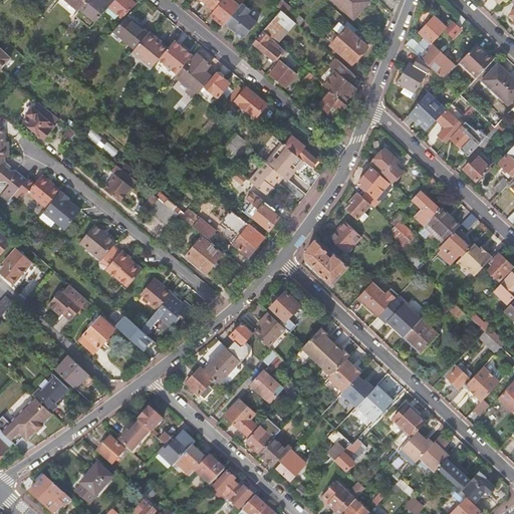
[(66,0),(78,9),(85,0),(66,0)]
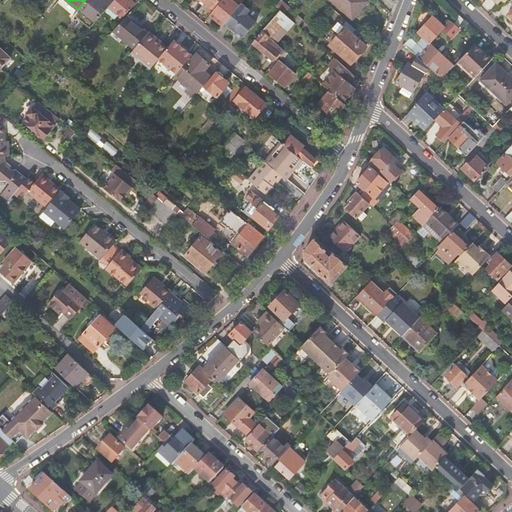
[(81,21),(88,27),(108,6),(106,4),(109,0),(108,0),(101,0),(100,0),(85,0),(77,11),(84,17),(81,21)]
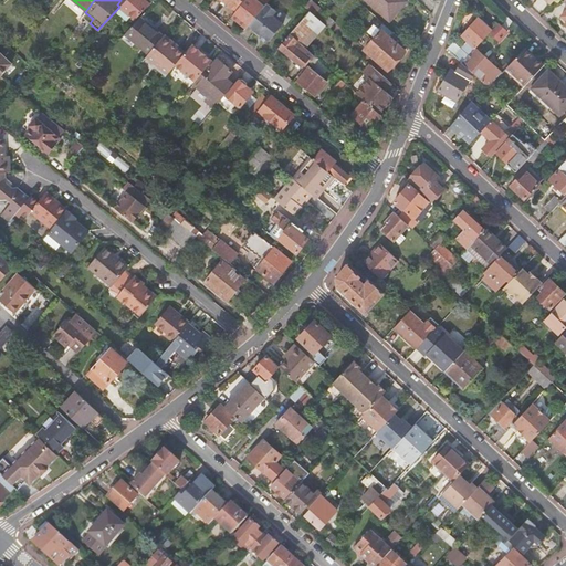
[(144,0),(124,0),(119,7),(134,20),(148,4),(144,0)]
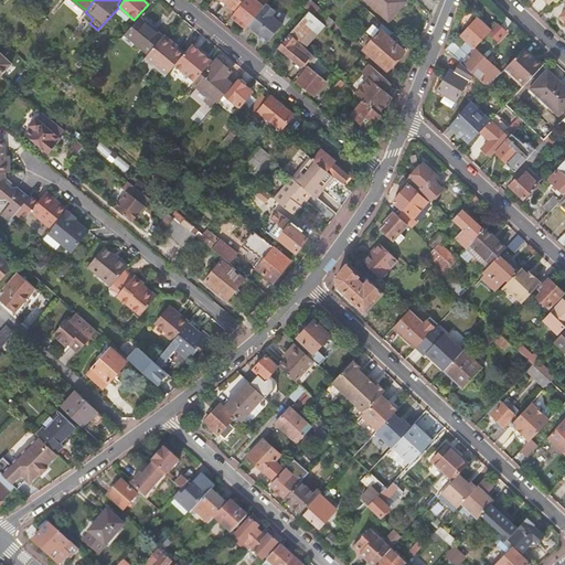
[(267,0),(243,0),(231,16),(245,27),(246,24),(256,13),(258,12),(260,9),(265,3),(267,0)]
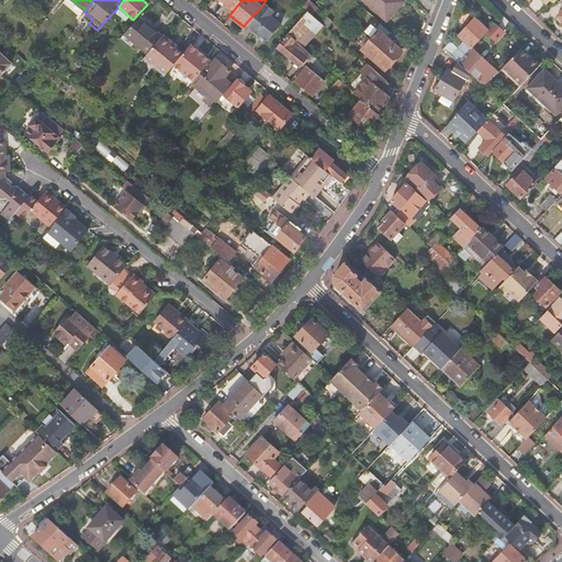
[(312,14),(317,8),(313,3),(308,0),(305,0),(301,6),(306,10),(312,14)]
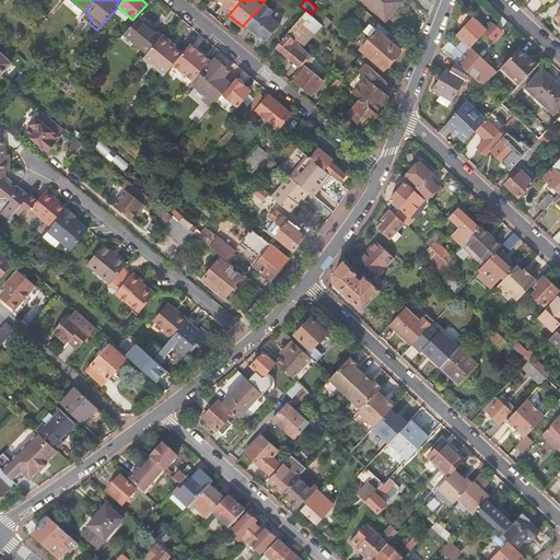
[(401,0),(363,0),(385,20),(403,0),(401,0)]
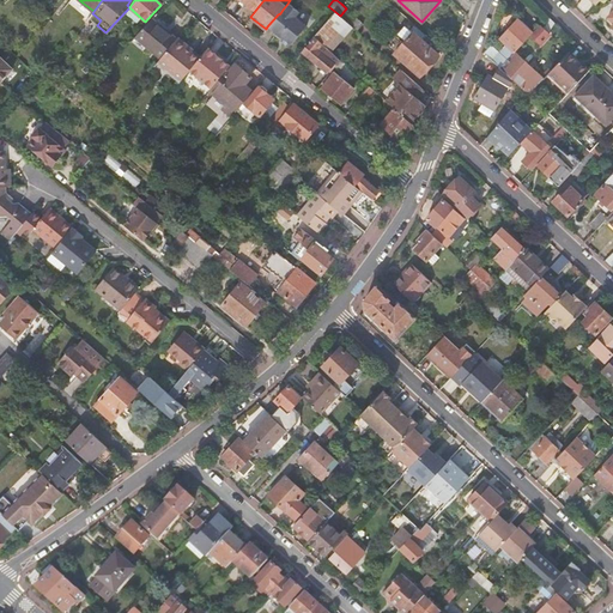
[(278,14),(267,26),(273,31),(274,32),(279,37),(280,40),(280,41),(285,46),(289,46),(305,26),(295,17),(298,12),(287,4),(283,10),(280,13),(278,14)]
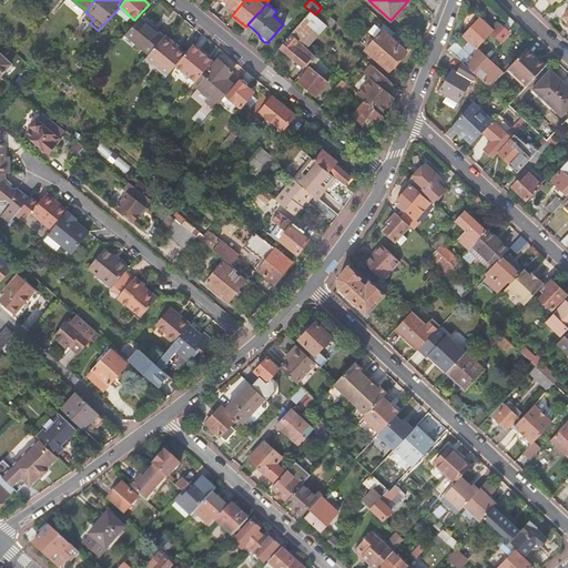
[(335,21),(321,8),(315,14),(325,23),(330,28),(335,21)]
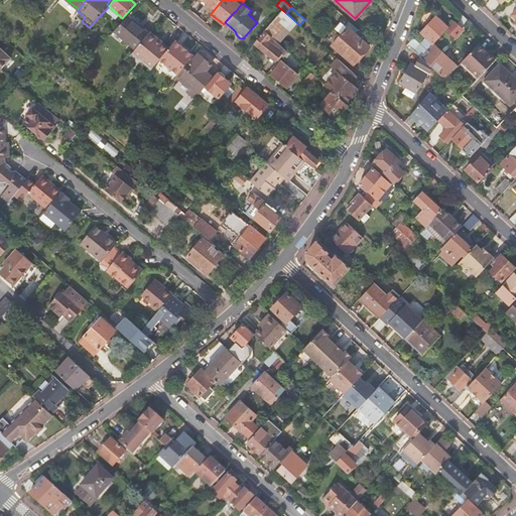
[(263,29),(277,42),(295,21),(286,13),(281,9),(263,29)]
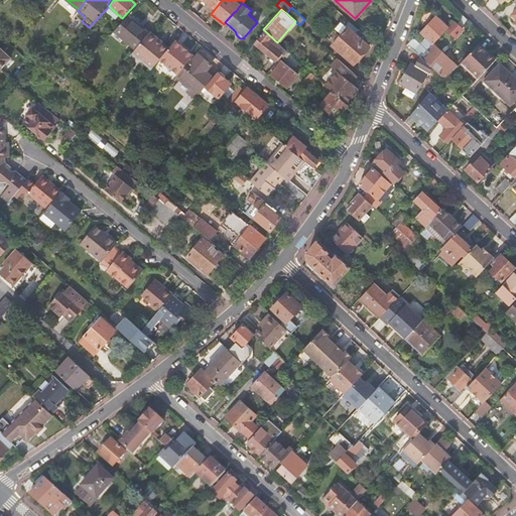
[(127,15),(111,32),(134,50),(148,32),(127,15)]
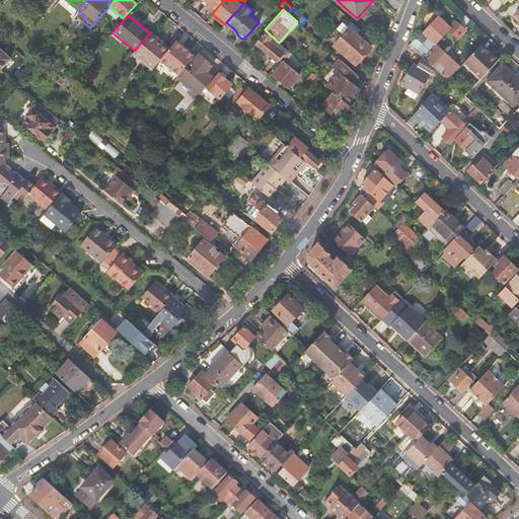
[(470,20),(465,15),(458,22),(463,27),(470,20)]
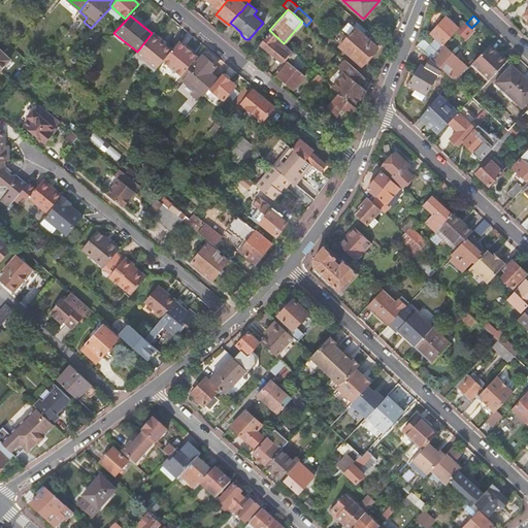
[(427,43),(422,50),(431,59),(443,45),(458,30),(460,27),(459,26),(458,28),(447,18),(431,33),(437,39),(431,45),(427,43)]
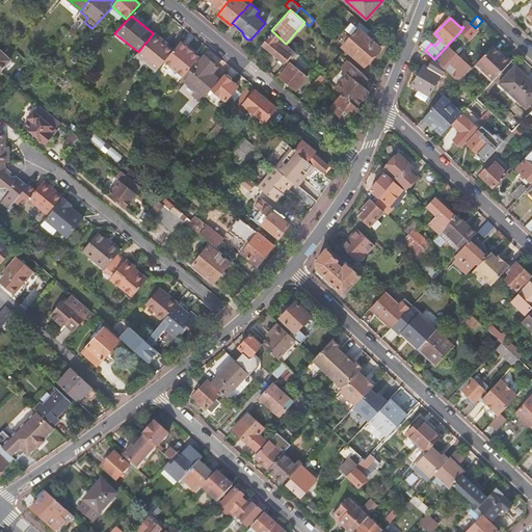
[(383,43),(369,29),(365,33),(358,27),(357,28),(350,22),(344,29),(351,34),(342,46),(364,65),(380,47),(379,47),(383,43)]
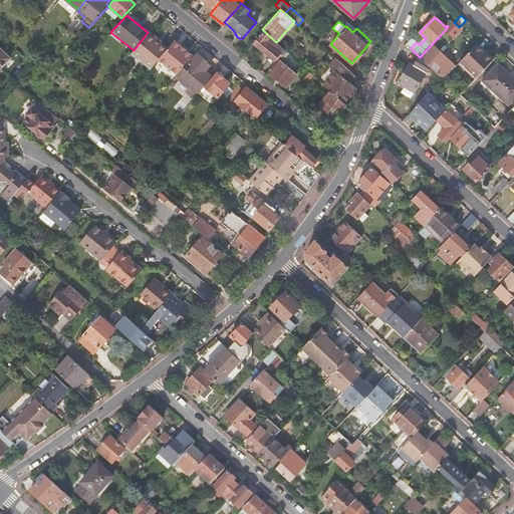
[(448,26),(446,29),(453,37),(461,29),(459,27),(454,22),(453,21),(448,26)]
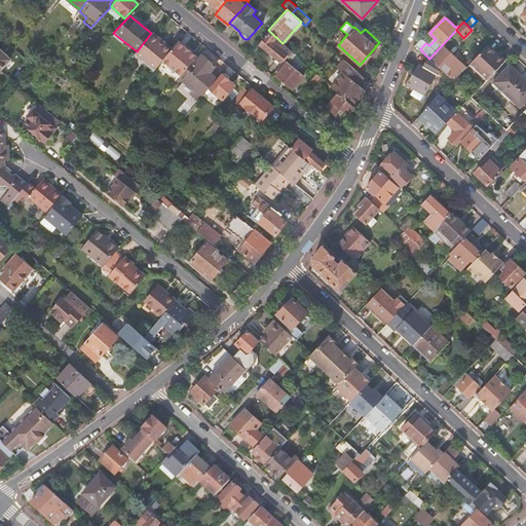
[(260,44),(279,61),(286,53),(288,55),(291,51),(283,43),(268,30),(263,36),(265,37),(260,44)]
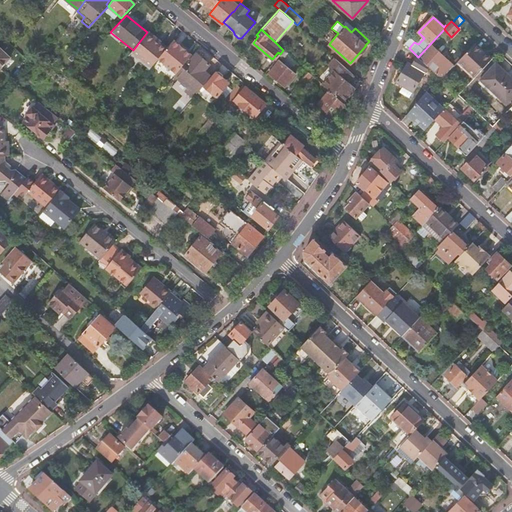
[(133,50),(131,51),(144,61),(151,67),(157,59),(166,48),(155,39),(156,38),(148,31),(147,32),(133,50)]
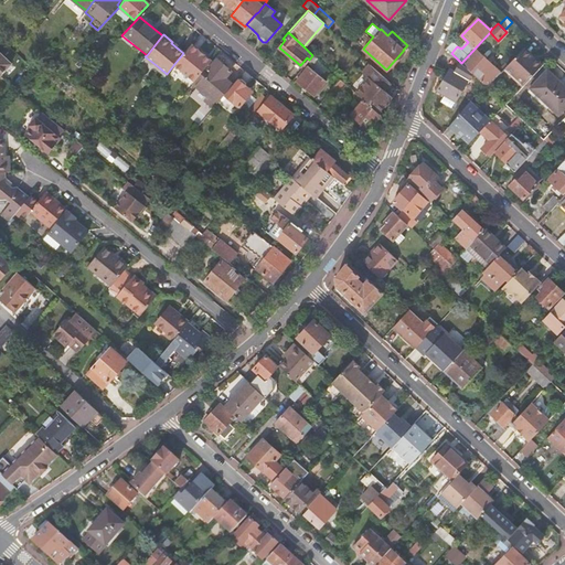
[(173,65),(193,82),(211,61),(191,44),(184,52),(183,53),(173,65)]
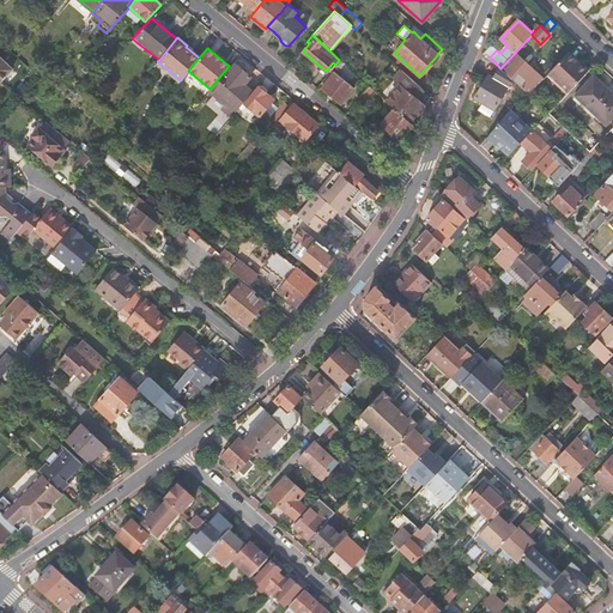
[(569,52),(548,73),(569,91),(588,70),(569,52)]
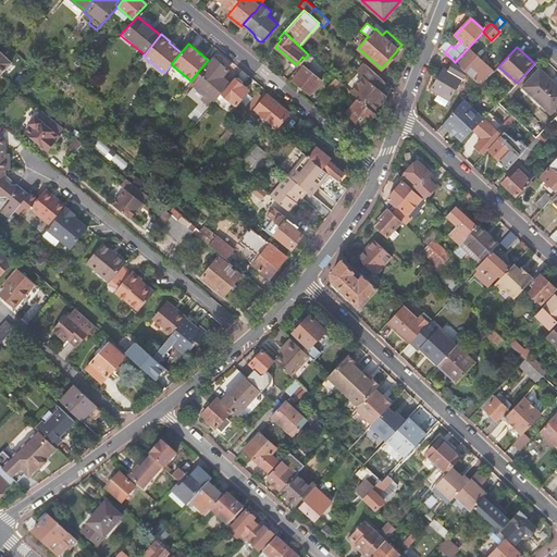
[(0,48),(0,72),(1,74),(13,59),(0,48)]
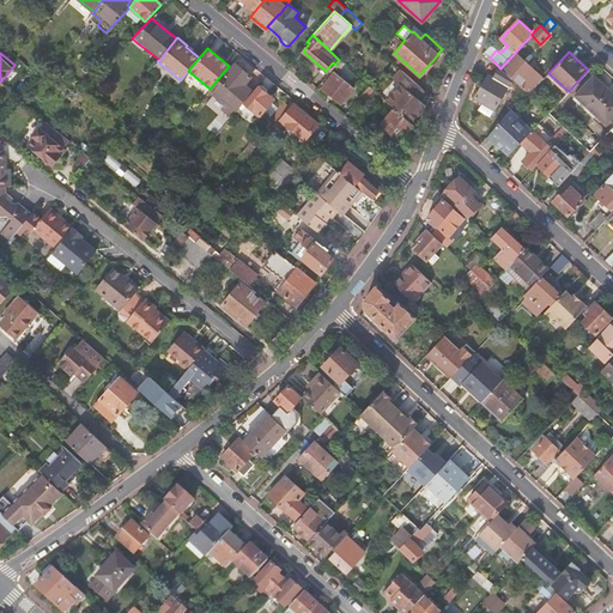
[(513,79),(528,95),(535,87),(544,79),(515,53),(501,68),(513,79)]
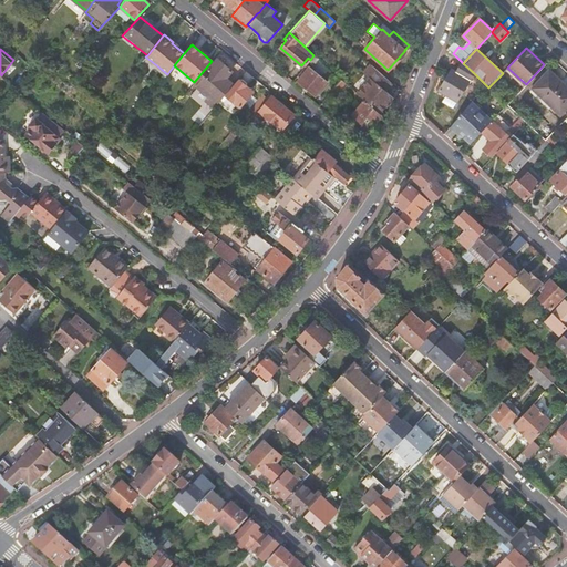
[(194,82),(193,83),(209,98),(205,102),(213,107),(233,83),(228,80),(226,78),(232,71),(217,59),(214,62),(212,60),(212,61),(194,82)]
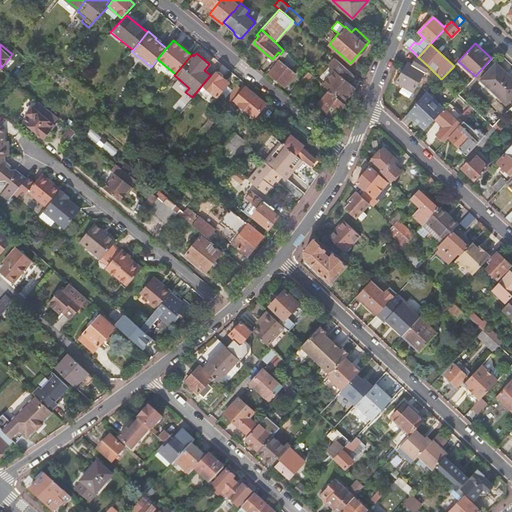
[(399,92),(409,98),(413,92),(424,72),(428,66),(418,57),(413,65),(407,62),(395,82),(403,86),(399,92)]
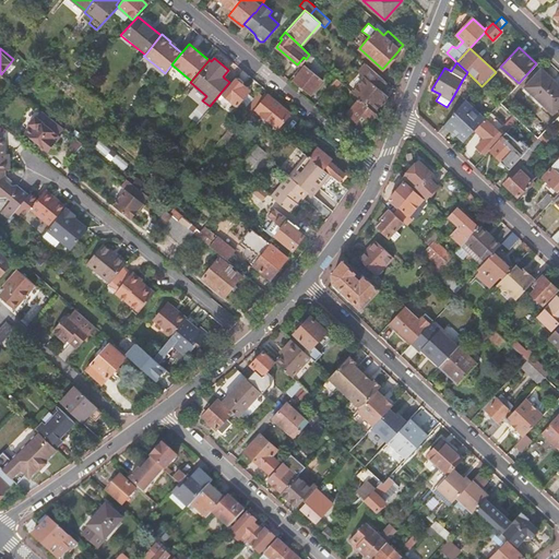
[(385,81),(366,63),(359,71),(365,75),(352,92),(353,92),(360,98),(373,110),(381,102),(382,103),(388,95),(379,87),(385,81)]
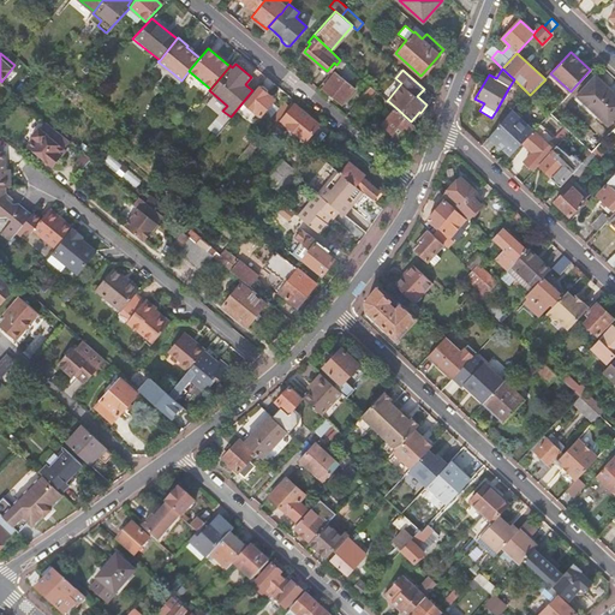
[(335,72),(322,88),(342,105),(354,89),(351,85),(352,83),(350,81),(348,83),(335,72)]
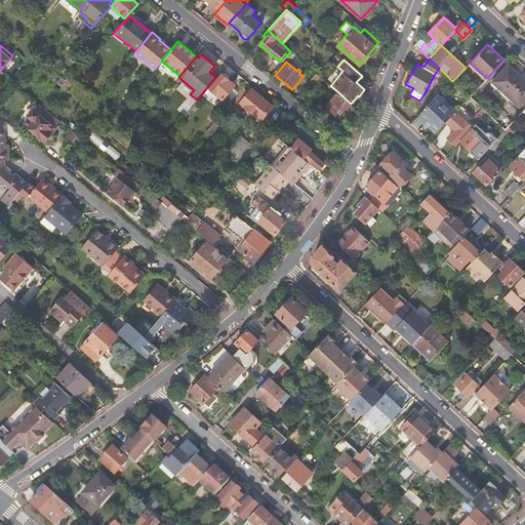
[(493,81),(506,92),(520,77),(509,66),(510,66),(509,65),(493,81)]
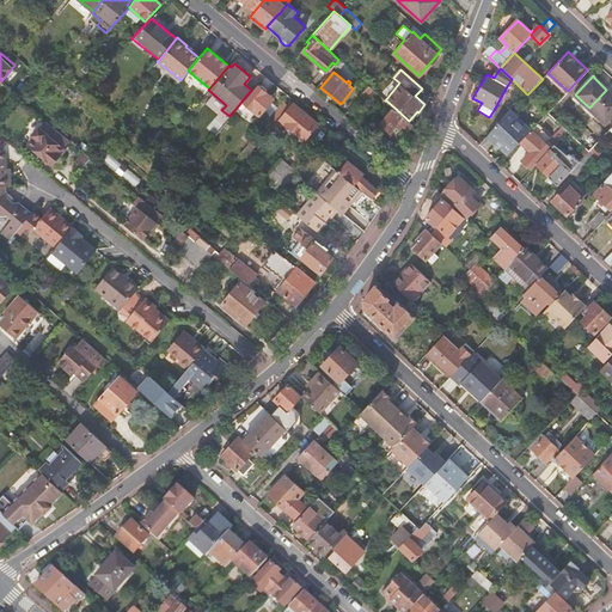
[(257,85),(243,103),(259,116),(273,99),(274,101),(275,99),(257,85)]
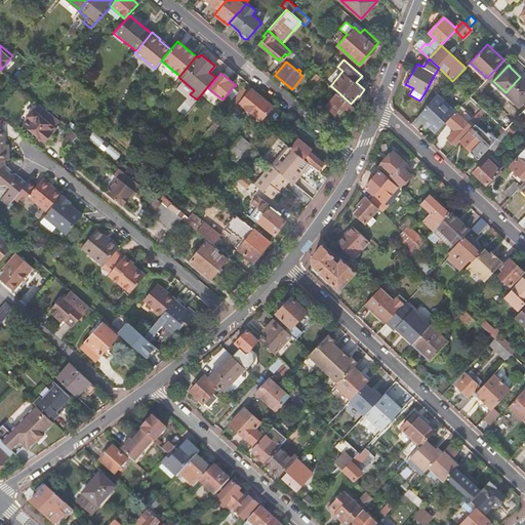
[(330,86),(316,73),(305,86),(309,89),(316,81),(328,90),(331,86),(330,86)]
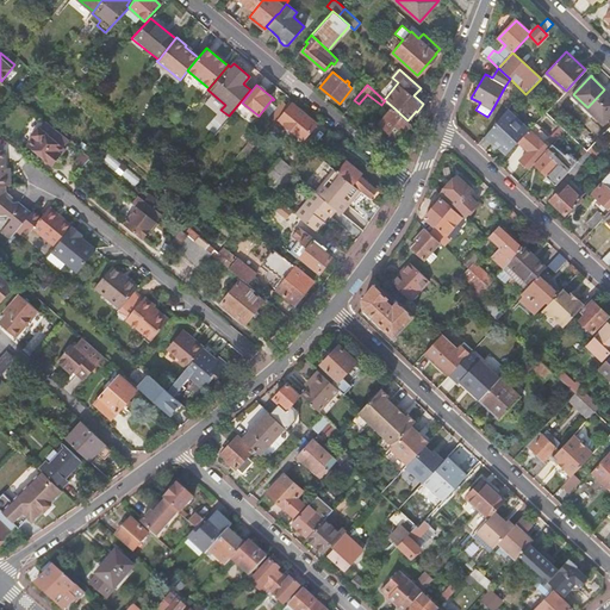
[(533,87),(526,94),(546,113),(553,105),(560,98),(555,94),(555,95),(554,95),(548,101),(533,87)]
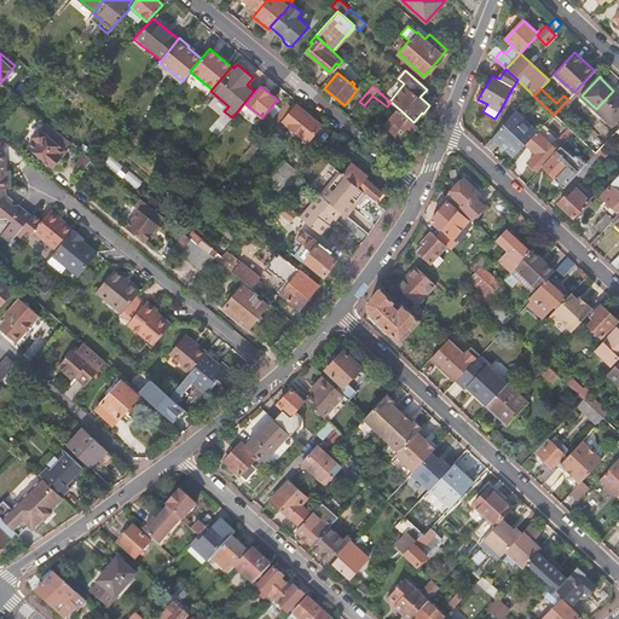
[(618,96),(613,91),(596,109),(612,125),(618,117),(618,96)]
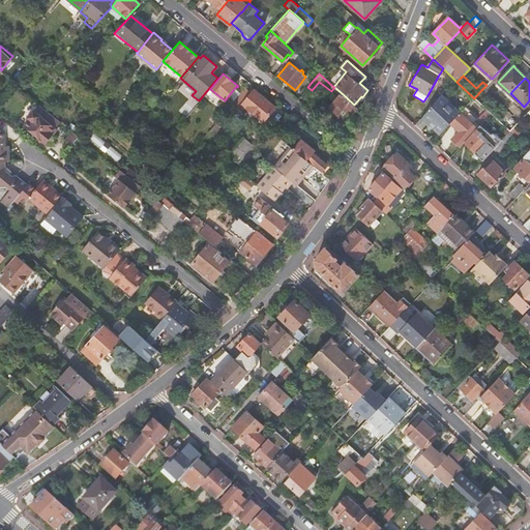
[(245,87),(227,109),(231,112),(239,102),(262,121),(274,107),(251,87),(248,90),(245,87)]
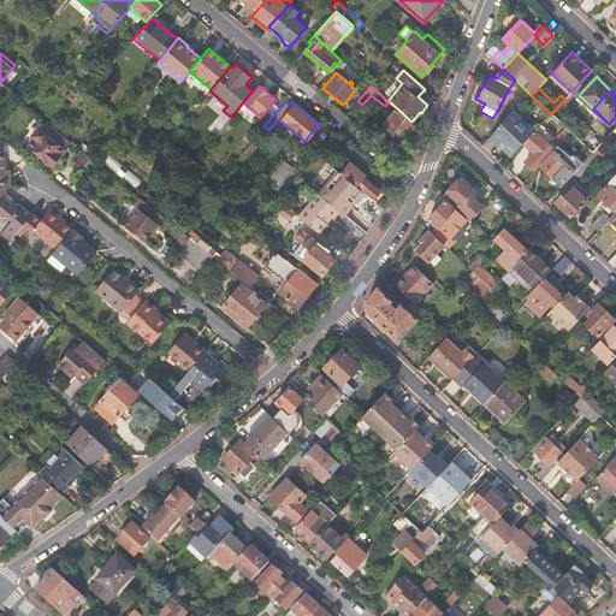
[(415,124),(412,122),(397,108),(383,124),(402,141),(415,124)]
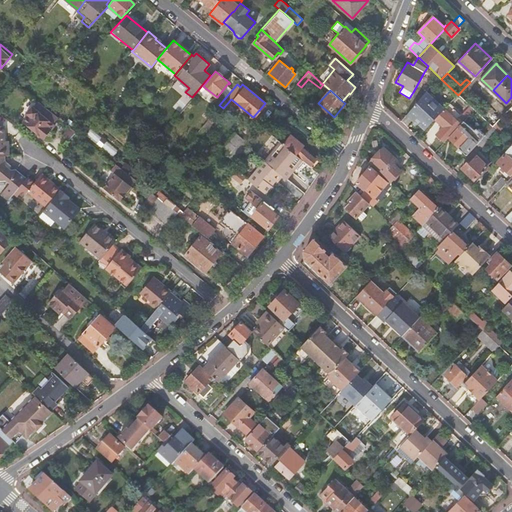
[(445,109),(425,91),(408,112),(415,119),(417,117),(422,122),(420,123),(426,129),(436,118),(445,109)]
